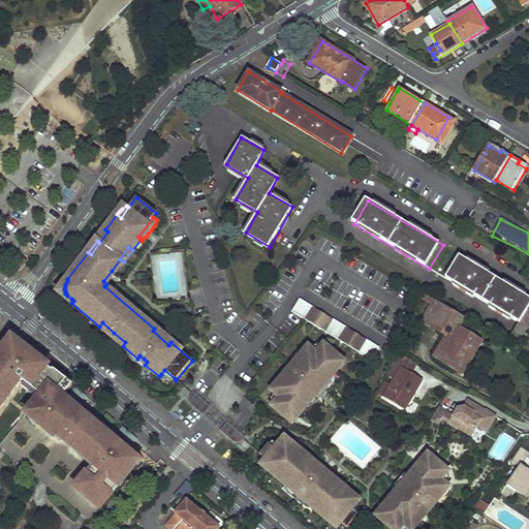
[(528,294),(462,255),(448,280),(522,323),(528,312),(528,294)]
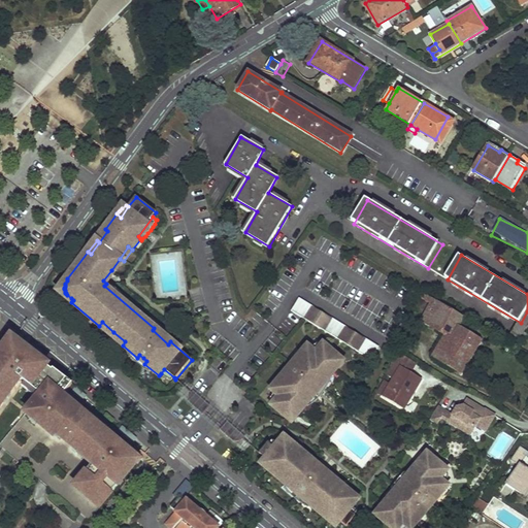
[(114,272),(124,261),(120,259),(111,270),(114,272)]
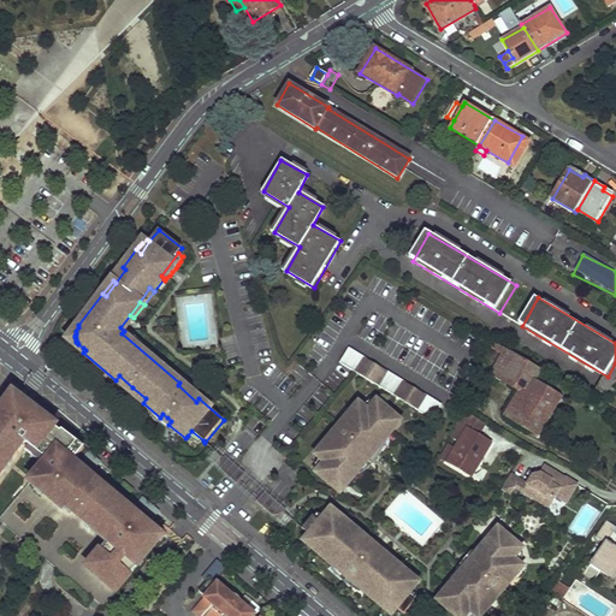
[(124,331),(134,318),(130,315),(120,327),(124,331)]
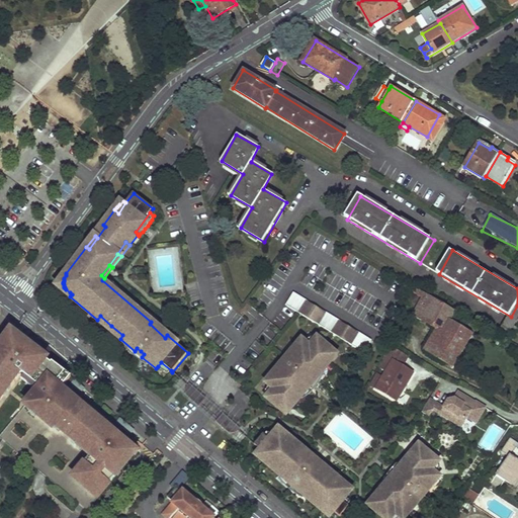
[(56,286),(69,297),(70,296),(68,294),(70,292),(66,289),(65,288),(65,287),(64,287),(64,286),(64,285),(64,284),(63,283),(63,282),(64,281),(64,280),(64,279),(64,278),(66,275),(66,273),(65,273),(56,286)]
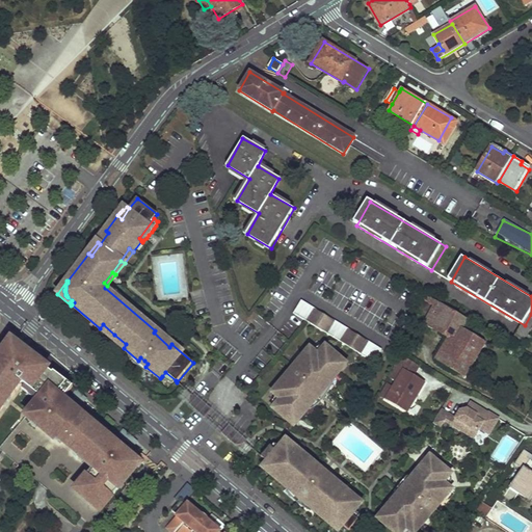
[(426,294),(423,299),(435,307),(425,324),(449,339),(436,362),(466,378),(493,334),(426,294)]
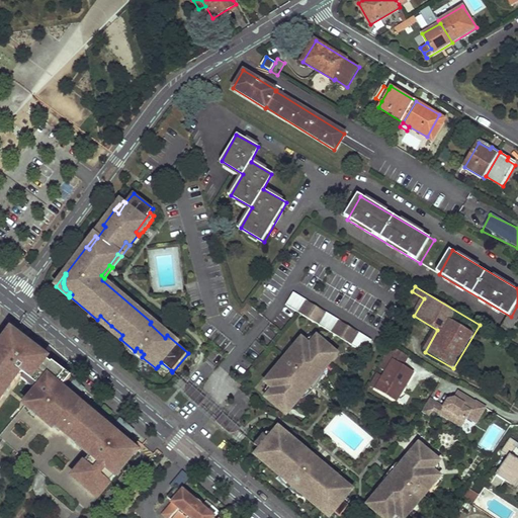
[(364,353),(372,340),(293,292),(286,306),(364,353)]
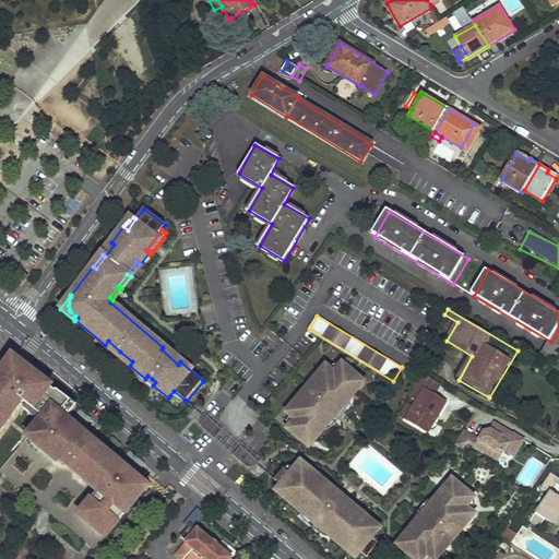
[(105,345),(118,355),(120,352),(108,341),(105,345)]
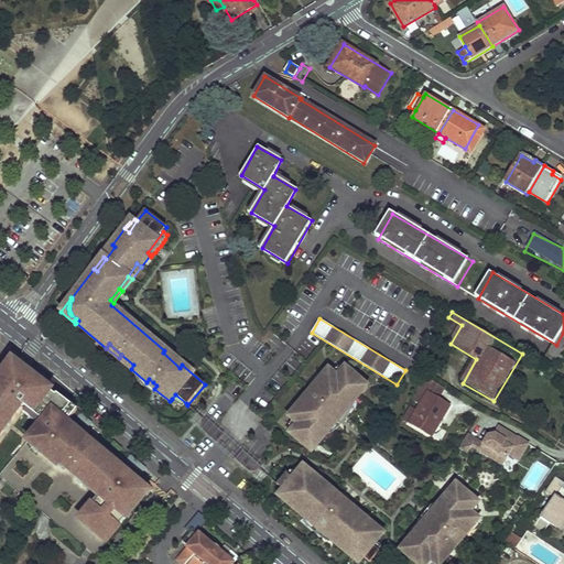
[(180,368),(182,365),(164,350),(163,353),(180,368)]
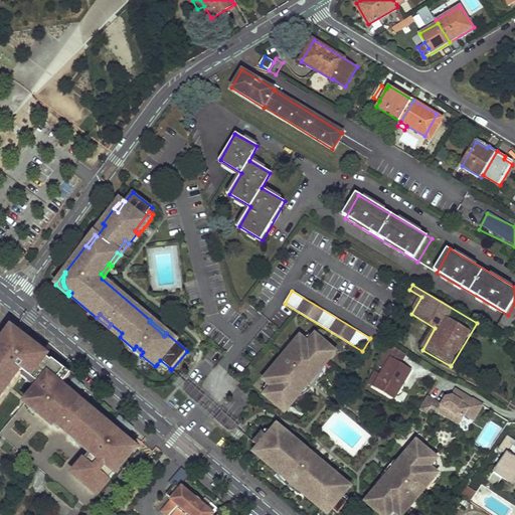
[(109,327),(120,337),(122,333),(111,324),(109,327)]
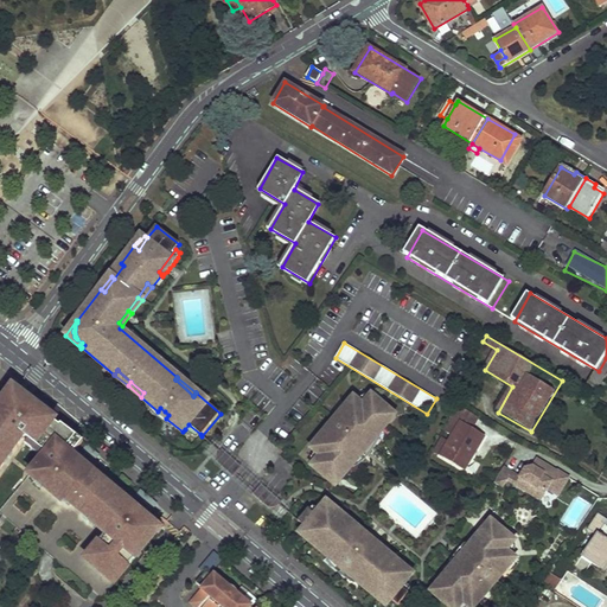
[(0,404),(0,422),(21,394),(13,388),(0,404)]
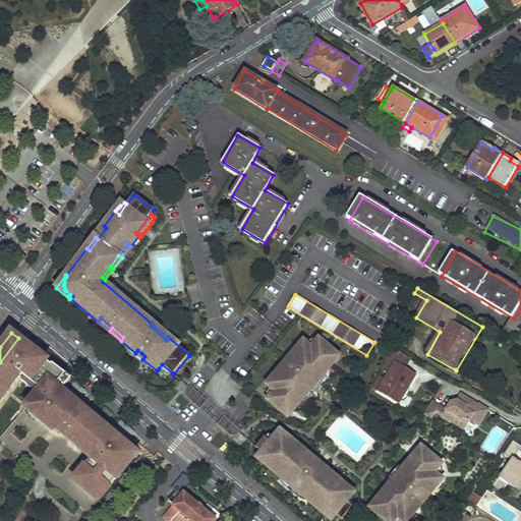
[(0,362),(0,402),(3,398),(2,396),(8,388),(10,389),(20,374),(24,379),(40,390),(37,394),(25,408),(31,412),(33,410),(39,415),(37,417),(53,431),(54,430),(57,426),(62,431),(61,432),(72,442),(73,441),(83,448),(81,450),(92,459),(78,475),(82,478),(78,483),(99,501),(137,455),(121,441),(119,444),(112,438),(114,435),(67,396),(66,398),(60,393),(61,391),(71,380),(52,364),(51,365),(46,362),(48,360),(18,338),(0,362)]
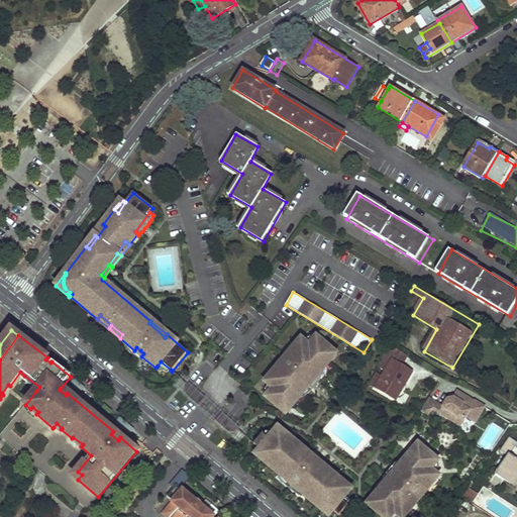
[(329,350),(330,349),(317,337),(314,340),(309,346),(304,342),(302,339),(287,357),(291,360),(285,368),(281,365),(266,382),(269,384),(274,389),(269,395),(267,397),(281,409),(282,408),(289,399),(294,403),(294,404),(308,387),(304,384),(309,377),(313,381),(328,364),(327,364),(322,359),(329,350)]
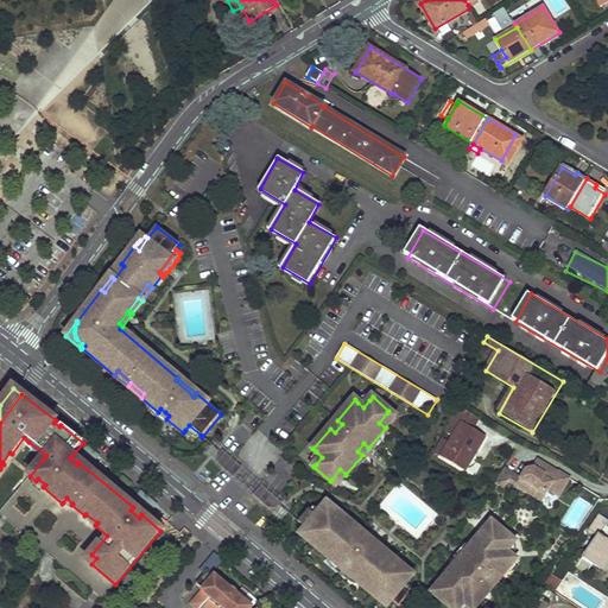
[(366,397),(358,403),(363,407),(369,400),(366,397)]
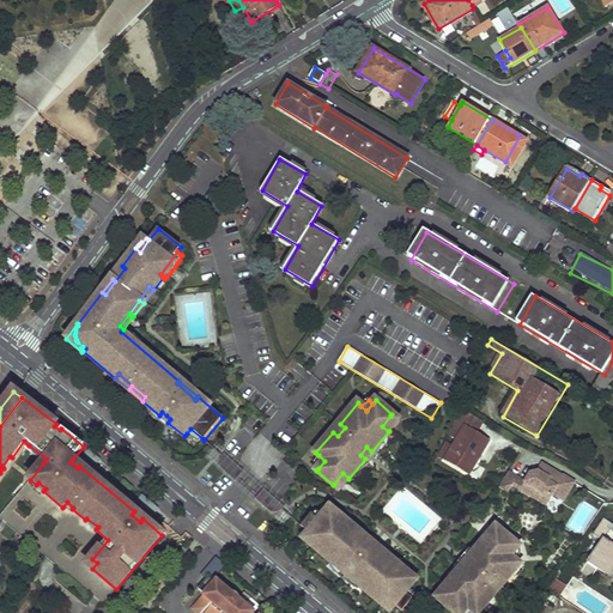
[(382,426),(388,431),(389,430),(389,428),(392,426),(392,424),(393,422),(394,420),(394,419),(390,416),(382,426)]
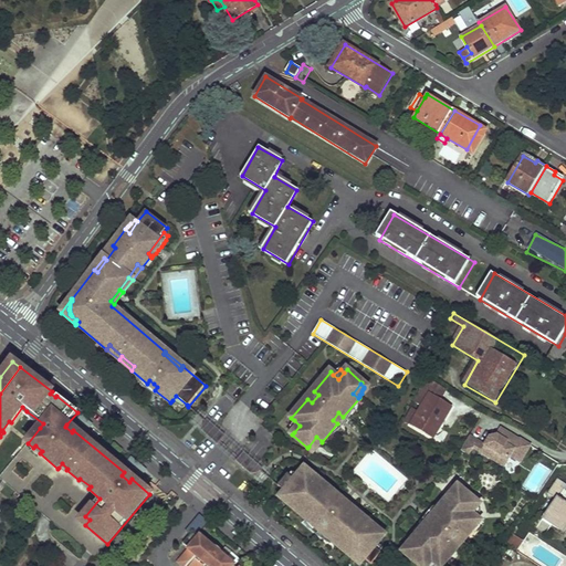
[(314,391),(307,399),(312,402),(318,395),(314,391)]
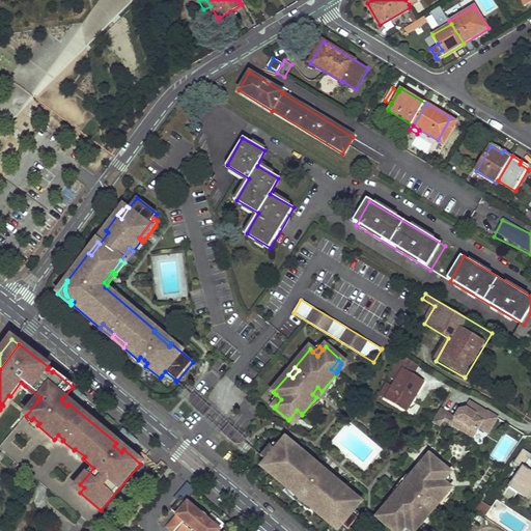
[(423,383),(403,370),(393,387),(388,383),(381,395),(407,411),(423,383)]
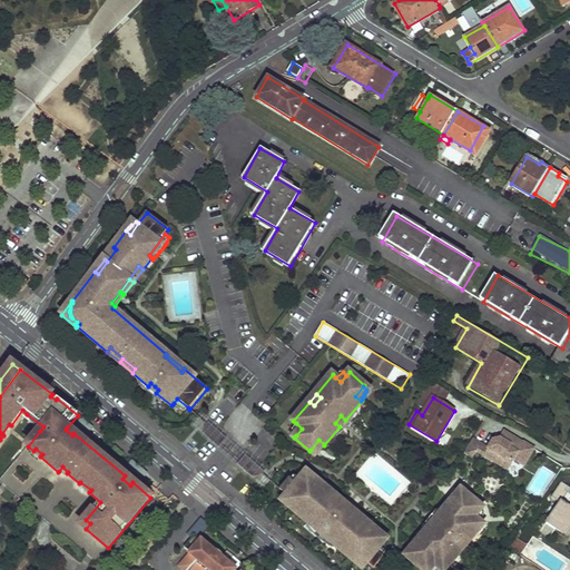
[(184,411),(185,411),(188,408),(177,399),(174,403),(175,404),(177,406),(179,408),(182,410),(184,411)]
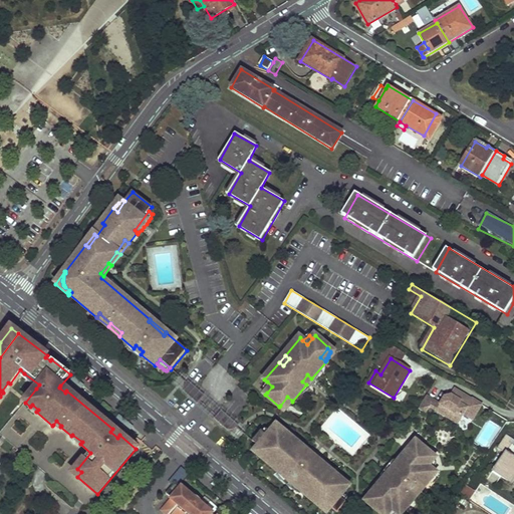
[(24,373),(21,376),(36,389),(39,384),(24,373)]
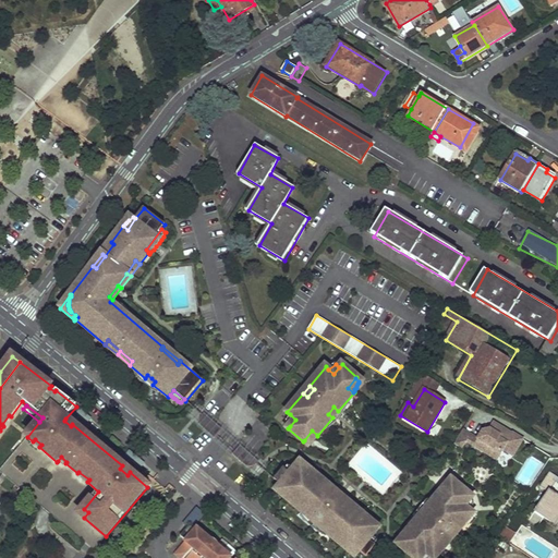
[(332,417),(338,411),(334,407),(328,414),(332,417)]
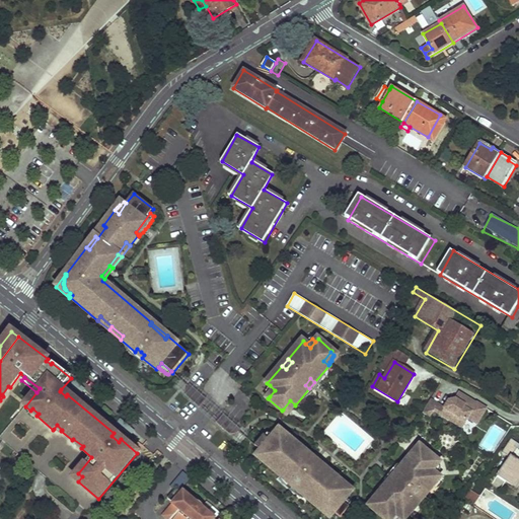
[(84,388),(76,381),(72,386),(80,393),(84,388)]
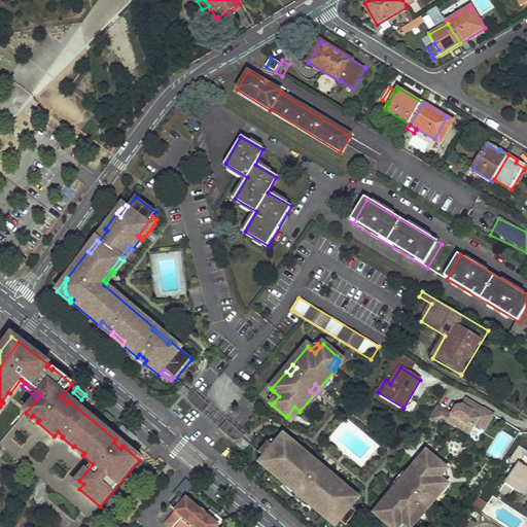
[(191,392),(190,393),(190,394),(189,396),(189,399),(189,400),(189,401),(190,402),(190,403),(191,403),(192,405),(203,414),(210,406),(194,390),(191,392)]
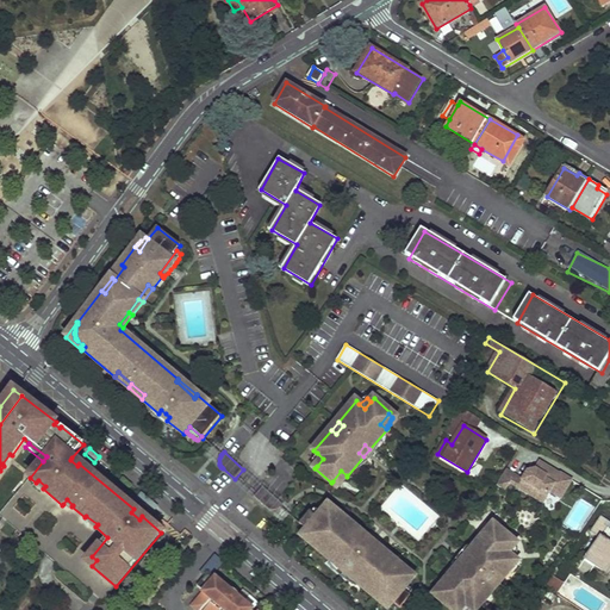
[(317,466),(323,459),(317,453),(312,462),(317,466)]
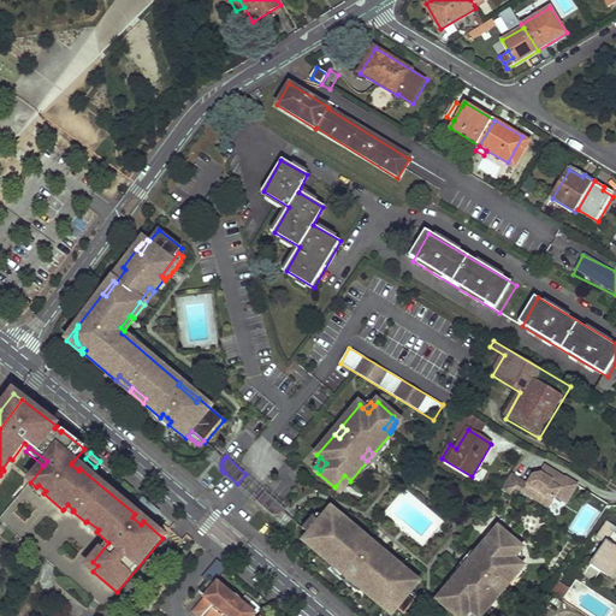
[(4,471),(6,472),(13,461),(12,460),(10,458),(3,468),(4,471)]
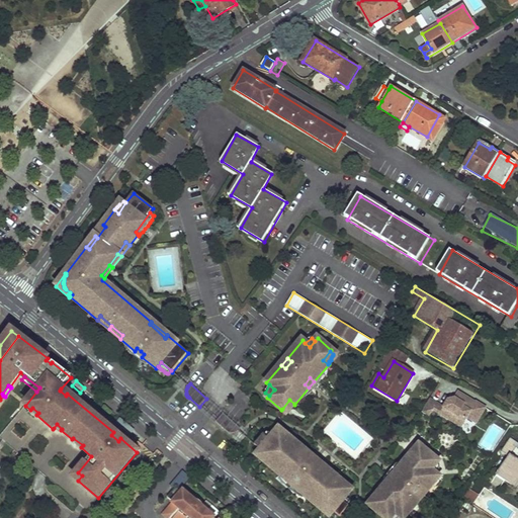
[(450,395),(444,405),(430,397),(424,408),(462,429),(468,418),(479,423),(488,406),(461,392),(457,398),(450,395)]
